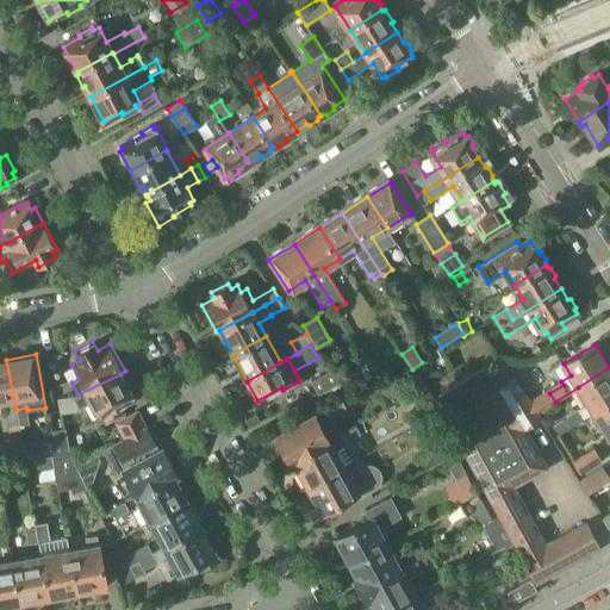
[(6,360),(0,361),(0,398),(2,398),(8,427),(19,424),(17,410),(13,397),(6,360)]
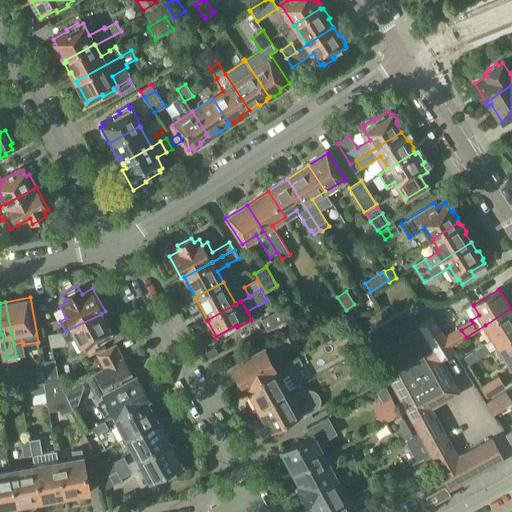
[(260,319),(267,331),(289,319),(283,307),(260,319)]
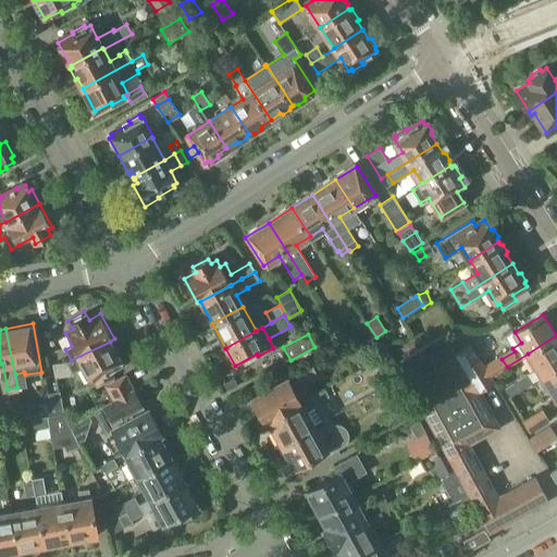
[(407,383),(455,353),(445,335),(395,362),(407,383)]
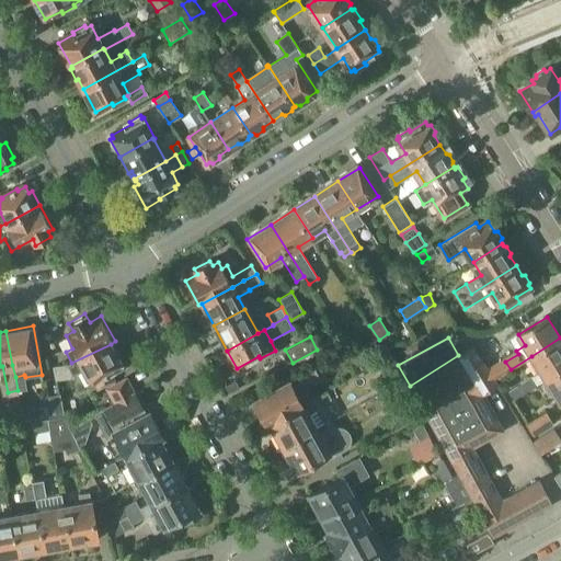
[(560,339),(560,338),(531,356),(541,370),(508,390),(513,398),(546,378),(560,368),(560,339)]
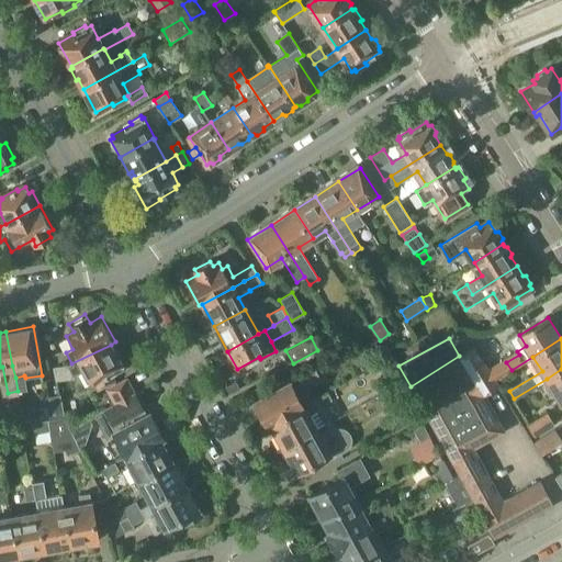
[(123,367),(111,345),(71,363),(62,366),(65,379),(75,377),(74,374),(85,369),(91,381),(93,386),(94,386),(98,391),(116,381),(113,377),(124,370),(123,367)]
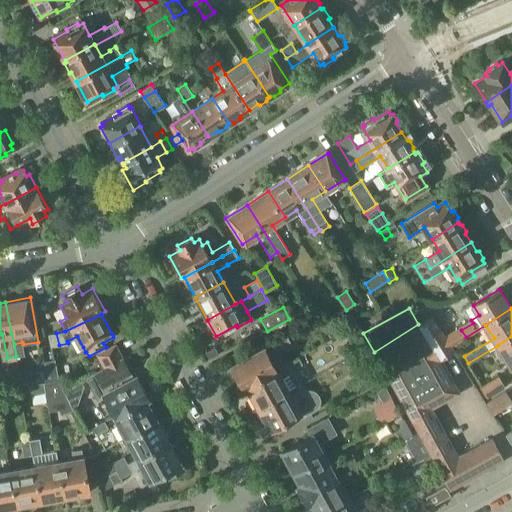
[(433,316),(418,324),(440,359),(442,358),(453,353),(433,316)]
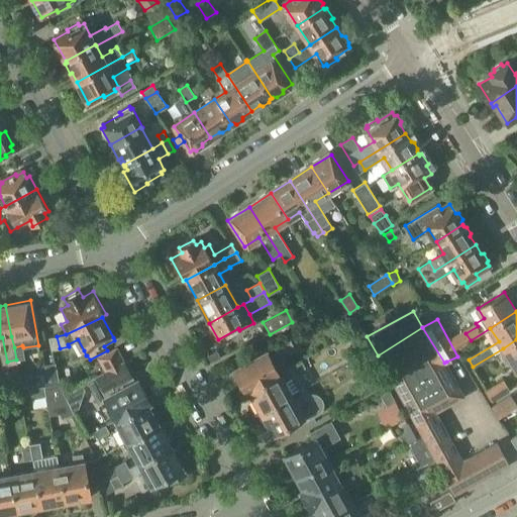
[(422,327),(378,355),(422,436),(434,458),(452,494),(509,463),(497,442),(462,461),(441,422),(436,413),(466,397),(446,362),(444,363),(422,327)]
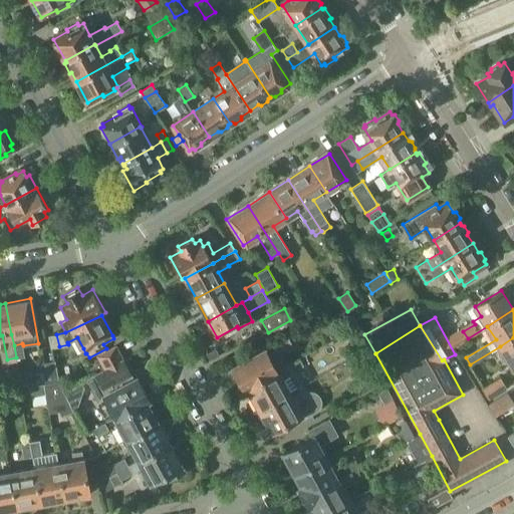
[(50,348),(59,346),(56,334),(48,335),(50,348)]
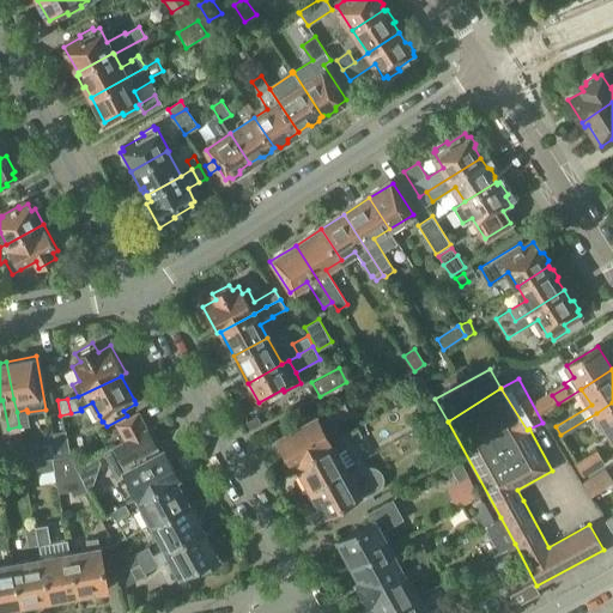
[(329,410),(334,418),(347,411),(344,402),(329,410)]
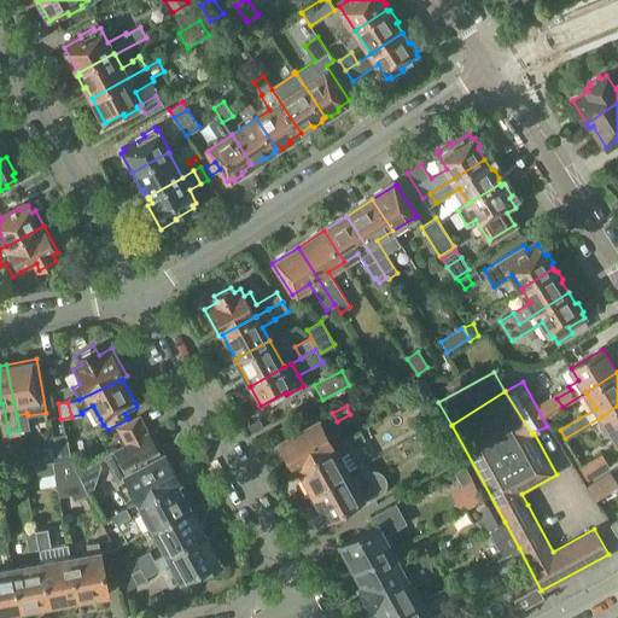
[(617,442),(617,406),(601,417),(617,443),(617,442)]
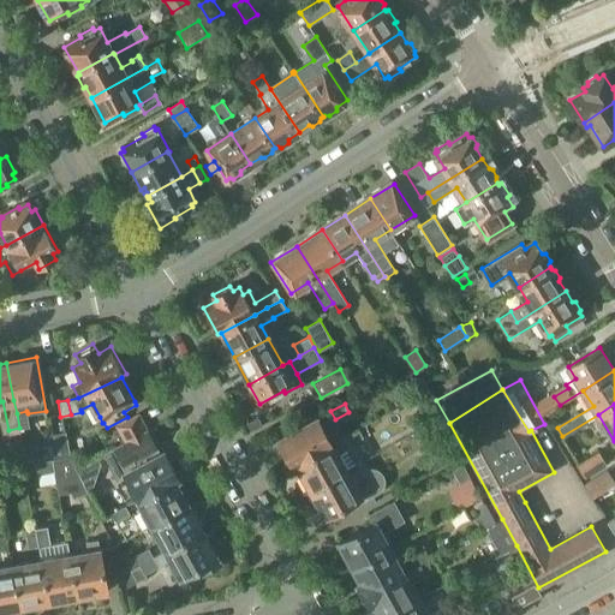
[(129,422),(118,428),(126,442),(148,430),(139,416),(129,422)]
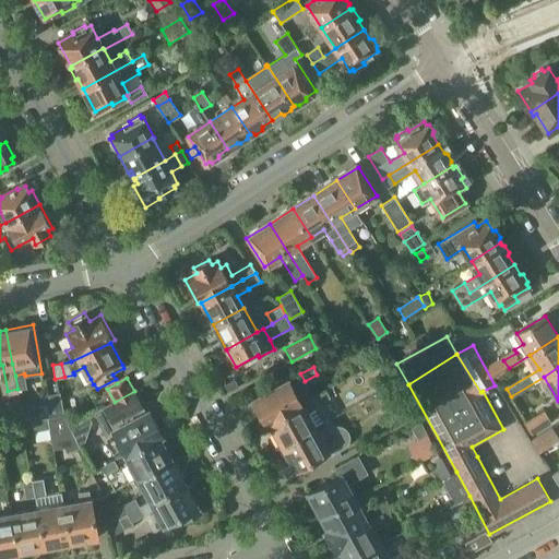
[(265,425),(269,423),(268,420),(301,403),(288,380),(252,400),(265,425)]
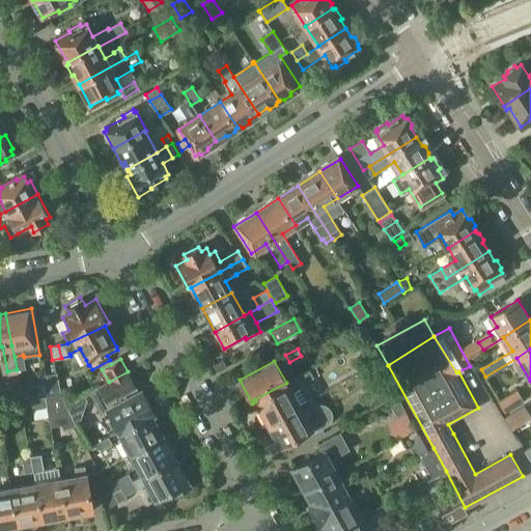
[(217,363),(211,367),(215,373),(221,370),(217,363)]
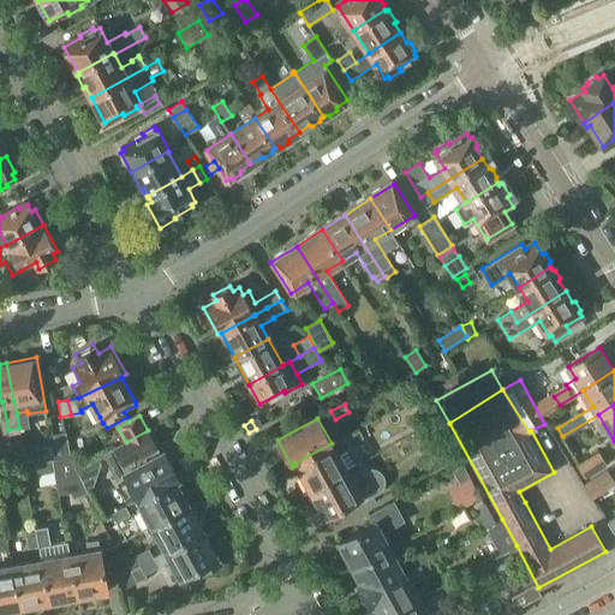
[(344,436),(348,446),(352,443),(363,437),(358,429),(344,436)]
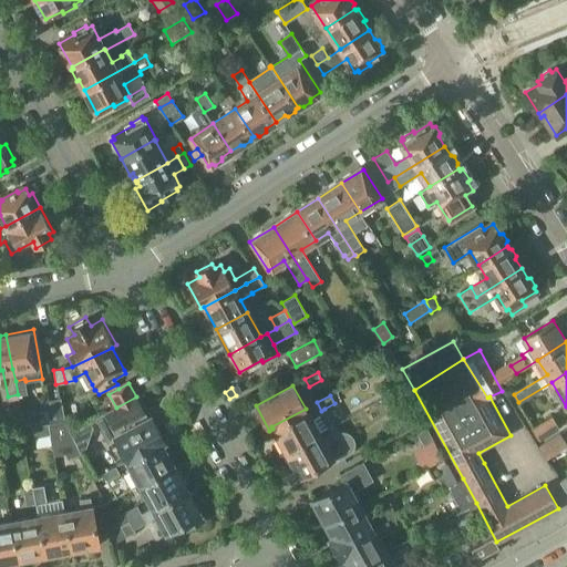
[(116,408),(96,419),(109,441),(114,437),(127,461),(161,443),(165,441),(152,416),(146,419),(144,413),(145,413),(136,397),(116,408)]
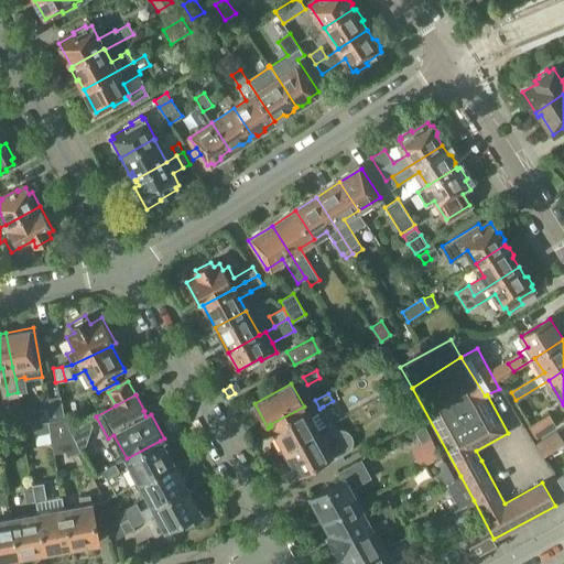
[(50,421),(65,418),(61,396),(45,399),(46,401),(49,415),(50,421)]
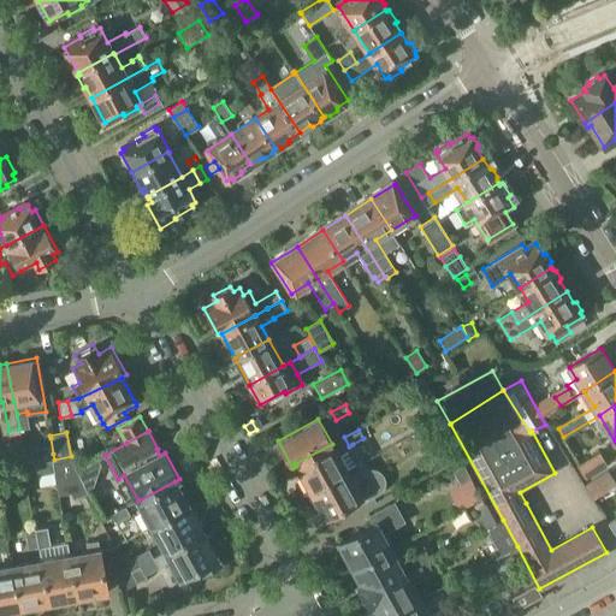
[(295,463),(296,466),(309,489),(345,469),(347,471),(360,463),(360,465),(362,463),(353,444),(349,446),(344,437),(332,444),(295,463)]
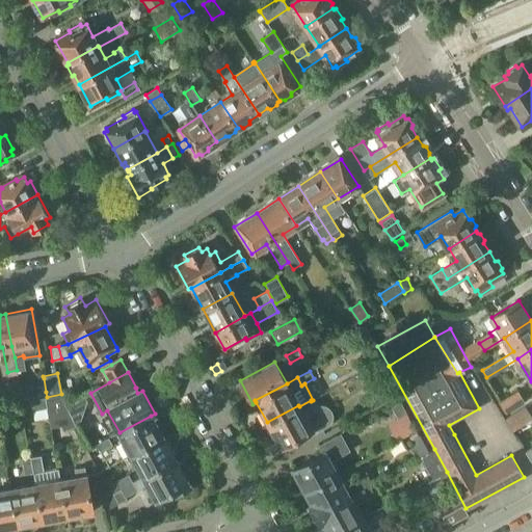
[(369,389),(377,404),(377,405),(398,395),(389,378),(369,389)]
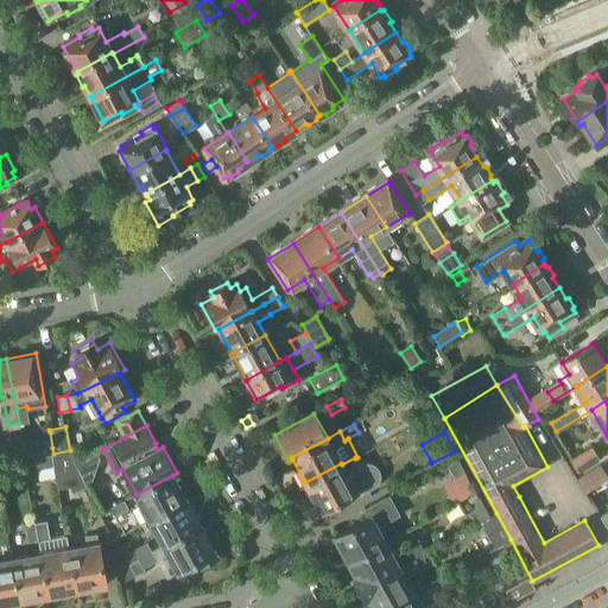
[(23,444),(25,456),(35,454),(32,442),(23,444)]
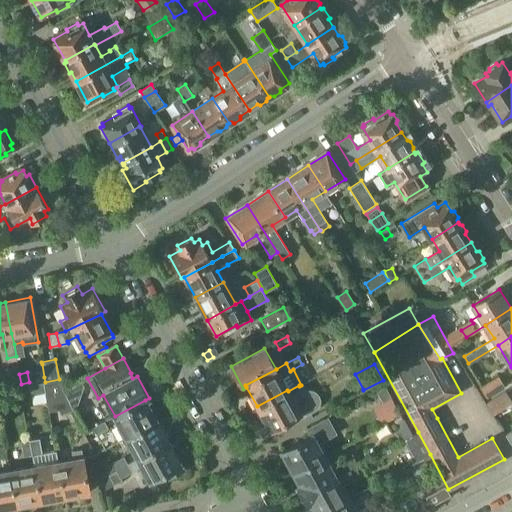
[(481,387),(487,397),(504,386),(498,377),(481,387)]
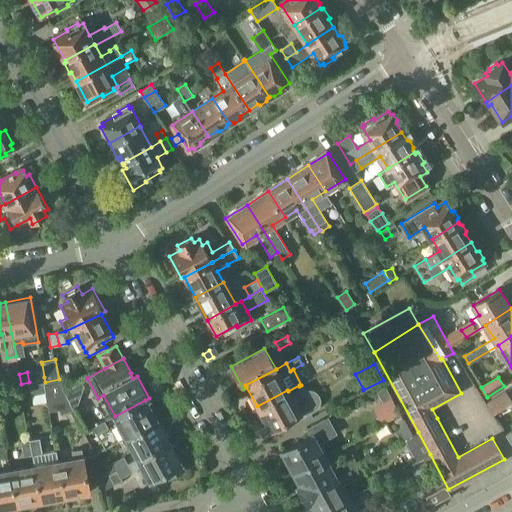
[(59,379),(45,382),(43,382),(45,393),(49,411),(59,410),(62,414),(73,409),(59,380),(59,379)]
